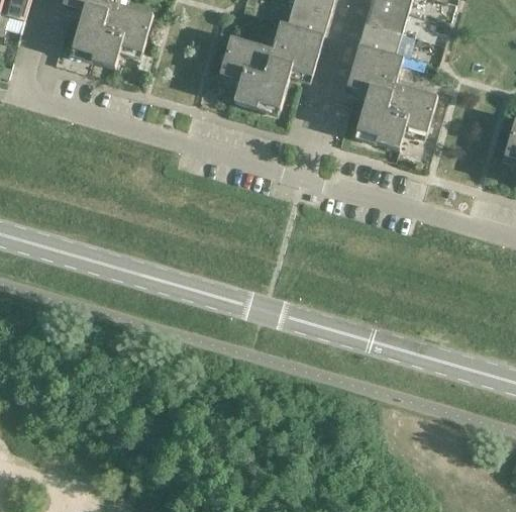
[(0,0),(0,20),(6,22),(8,15),(2,13),(6,0),(0,0)]
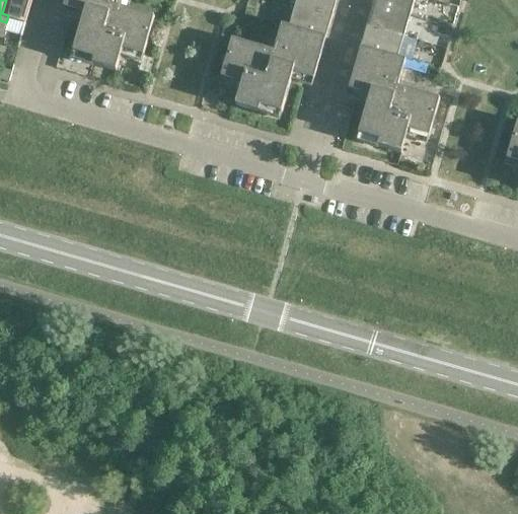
[(6,0),(2,13),(8,15),(6,22),(4,27),(20,32),(30,0),(6,0)]
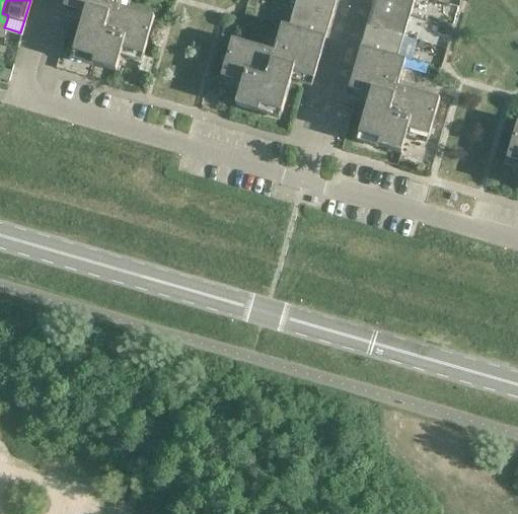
[(63,0),(62,4),(68,5),(66,12),(81,16),(72,49),(93,55),(91,61),(115,67),(121,46),(142,51),(153,12),(112,1),(112,0),(63,0)]
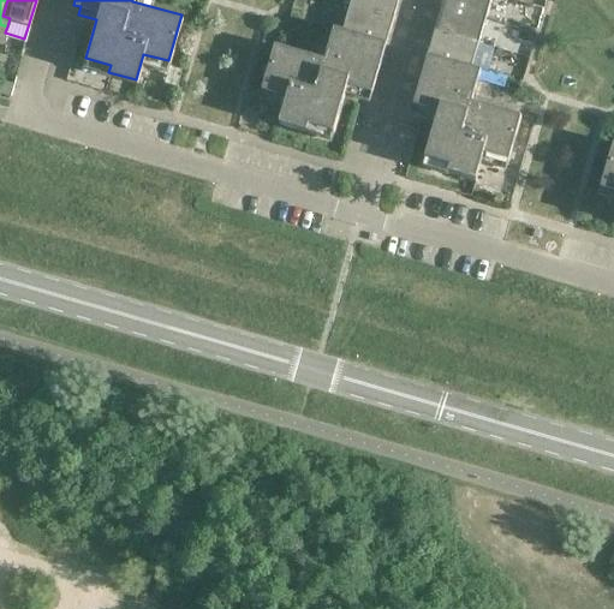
[(349,0),(349,1),(392,15),(397,0),(349,0)]
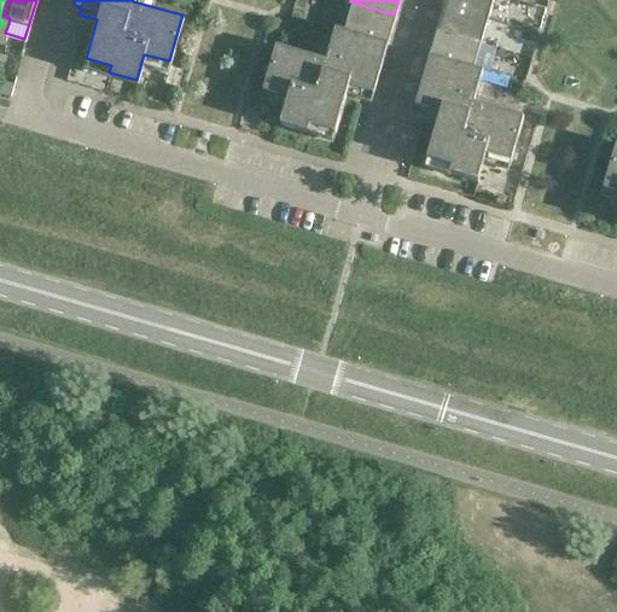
[(446,0),(446,3),(487,13),(490,0),(446,0)]
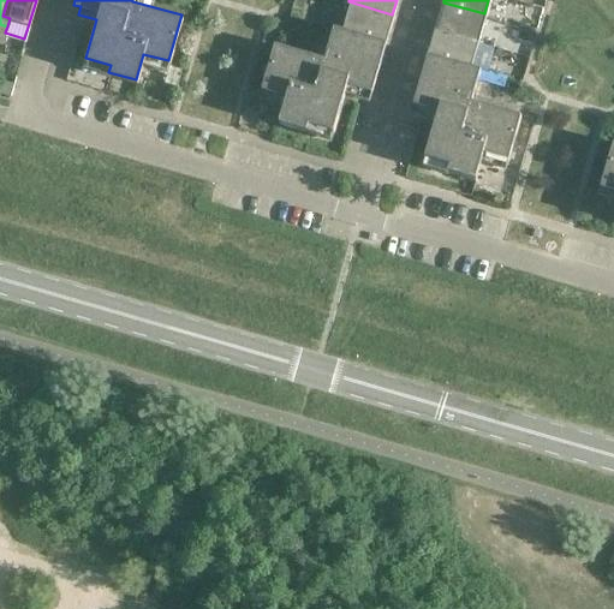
[(392,15),(349,1),(341,27),(333,24),(323,55),(274,41),(261,87),(285,94),(278,120),(305,129),(308,121),(333,129),(344,90),(362,96),(364,88),(370,89),(386,39),(383,37),(386,29),(388,29),(392,15)]
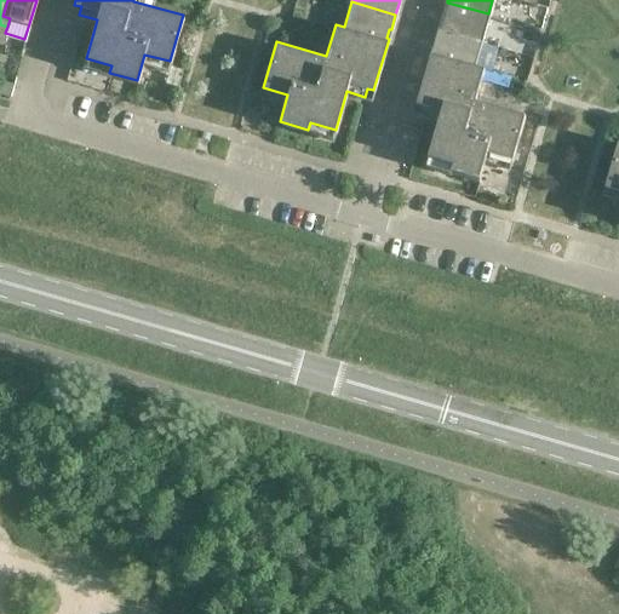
[(488,13),(447,3),(443,12),(441,11),(437,27),(481,39),(488,13)]
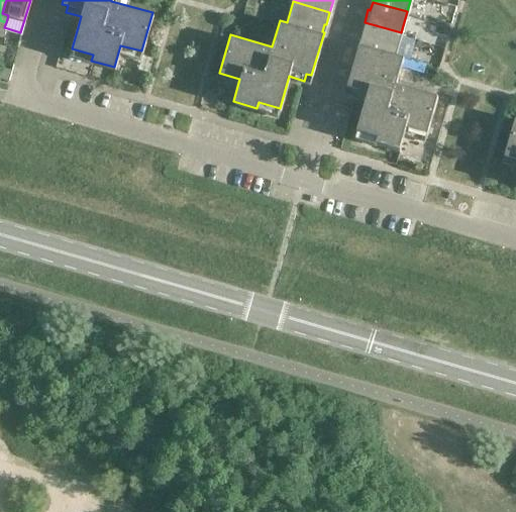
[(401,32),(365,22),(360,34),(363,35),(360,42),(358,41),(346,85),(351,87),(349,94),(366,98),(355,130),(377,136),(376,142),(399,148),(405,126),(426,132),(437,94),(395,82),(401,63),(403,56),(395,54),(401,32)]
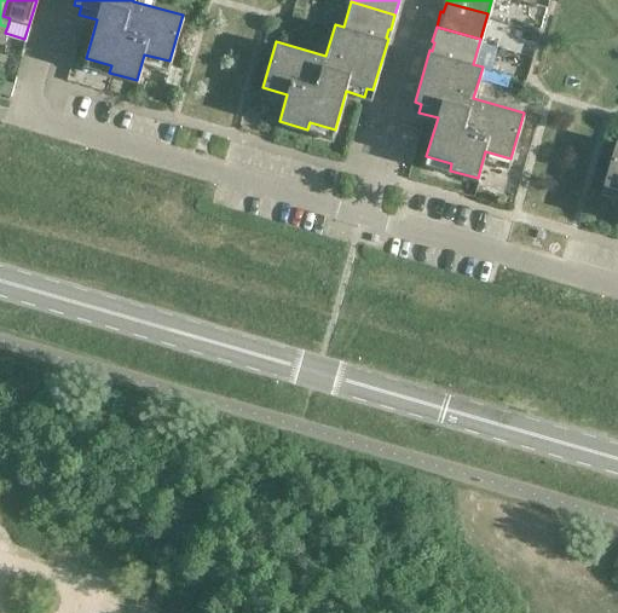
[(483,67),(480,75),(506,82),(508,73),(483,65),(483,67)]
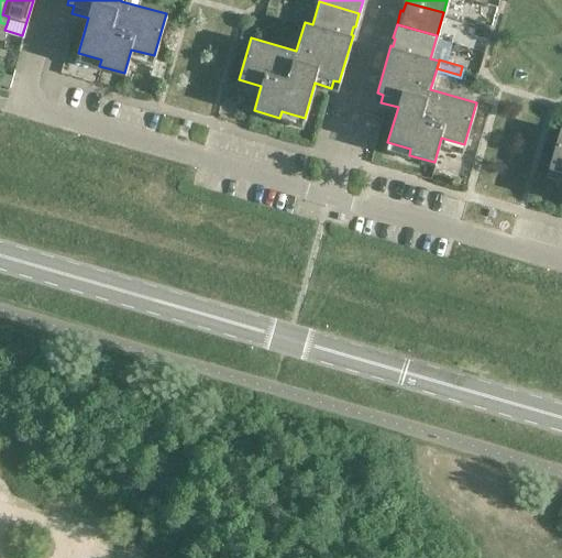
[(0,78),(9,83),(12,72),(0,67),(0,78)]
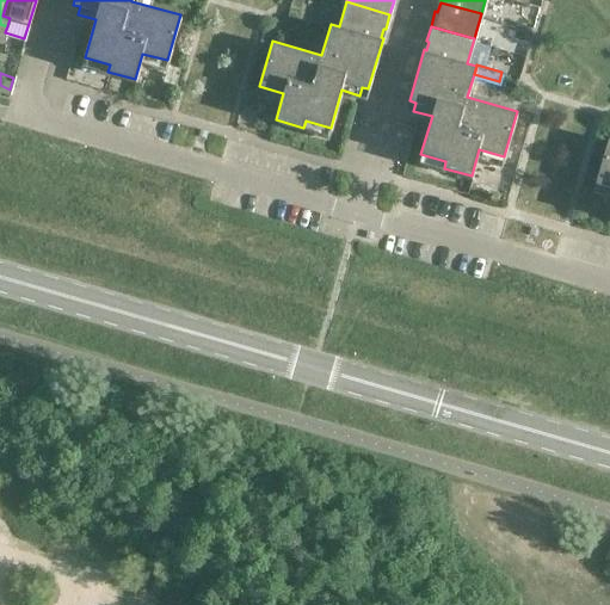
[(609,137),(608,137),(595,183),(609,186),(609,137)]
